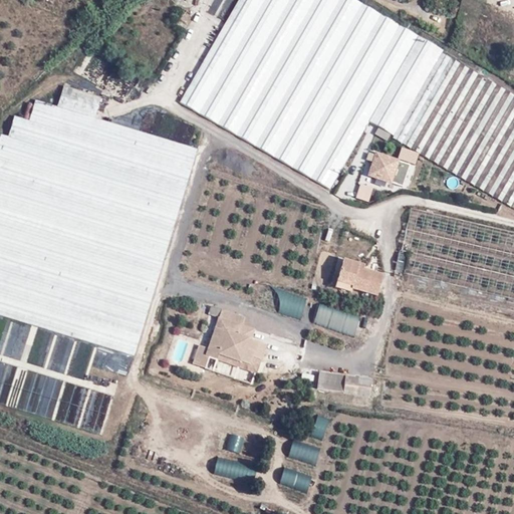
[(443,49),(413,32),(356,0),(238,0),(179,101),(328,188),(369,121),(378,125),(394,135),(442,52),(443,49)]
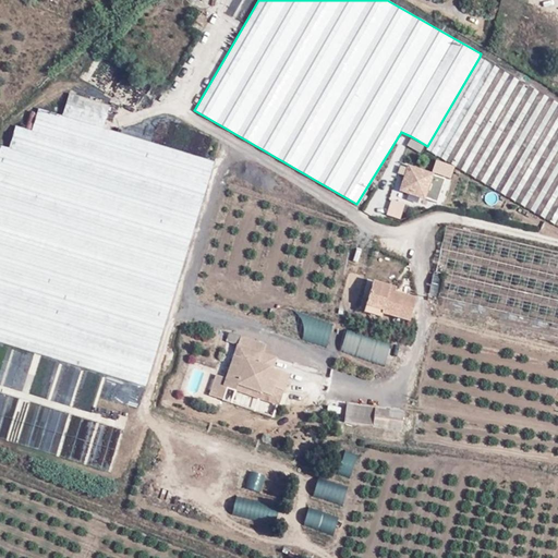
[(238,10),(243,0),(225,0),(223,2),(238,10)]
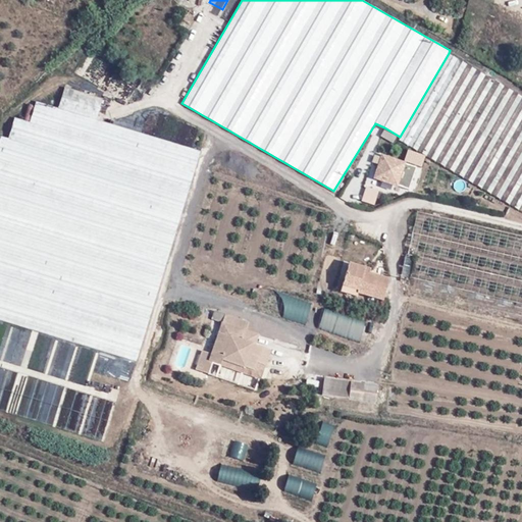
[(521,95),(449,53),(400,137),(399,139),(521,209),(521,95)]
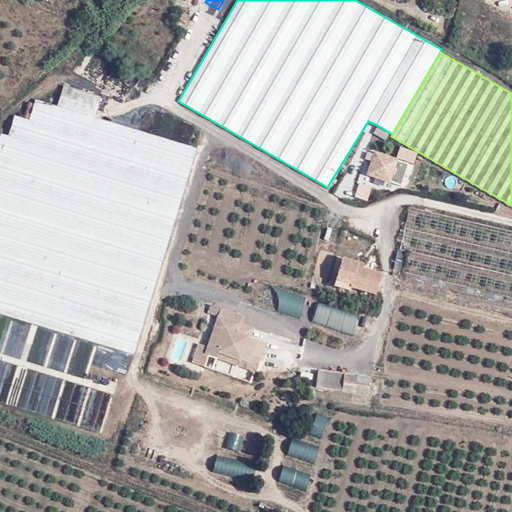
[(64,86),(57,107),(94,118),(100,97),(64,86)]
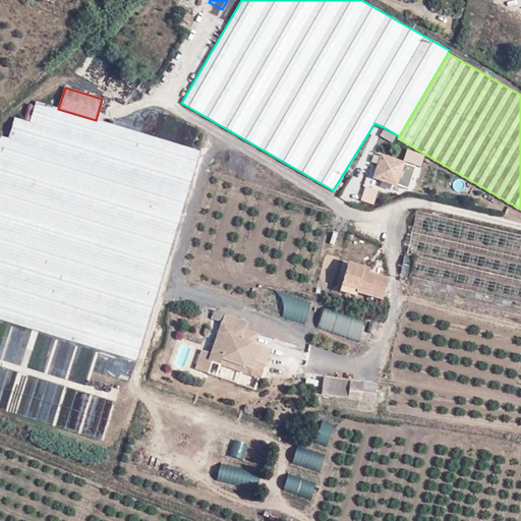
[(0,321),(136,361),(178,223),(199,152),(120,127),(96,120),(58,109),(37,103),(30,123),(15,119),(9,140),(1,138),(0,141),(0,321)]
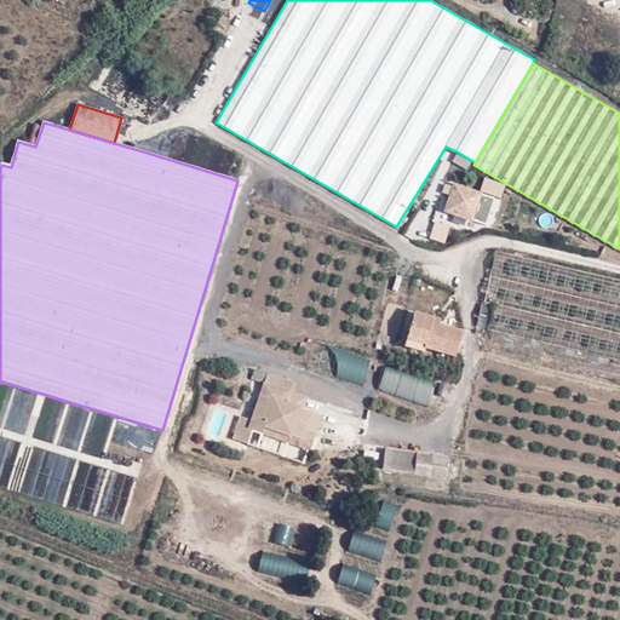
[(481,189),(500,197),(505,185),(486,177),(481,189)]
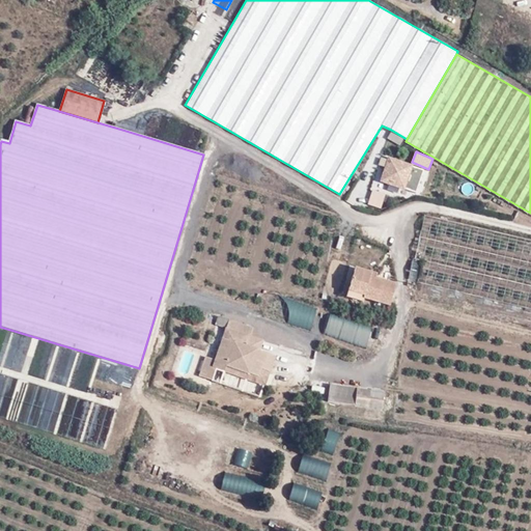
[(414,193),(420,169),(389,160),(382,183),(414,193)]
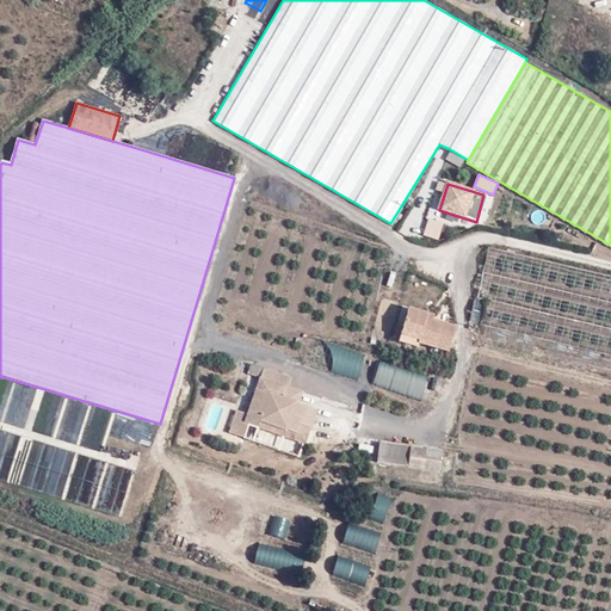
[(436,245),(443,220),(431,217),(424,241),(436,245)]
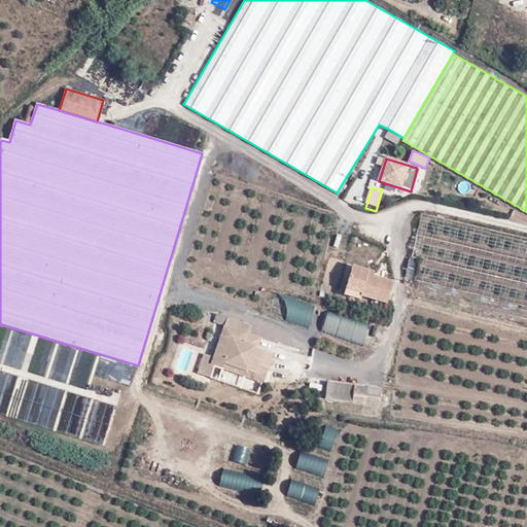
[(372,322),(207,269),(200,291),(364,345),(372,322)]
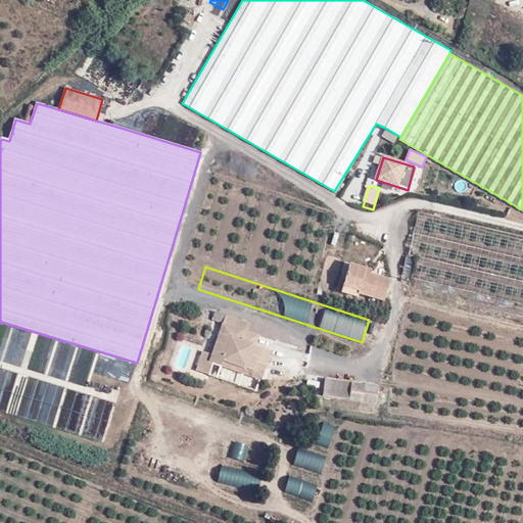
[(360,294),(360,297),(386,304),(390,282),(371,277),(364,275),(365,272),(349,267),(344,290),(360,294)]
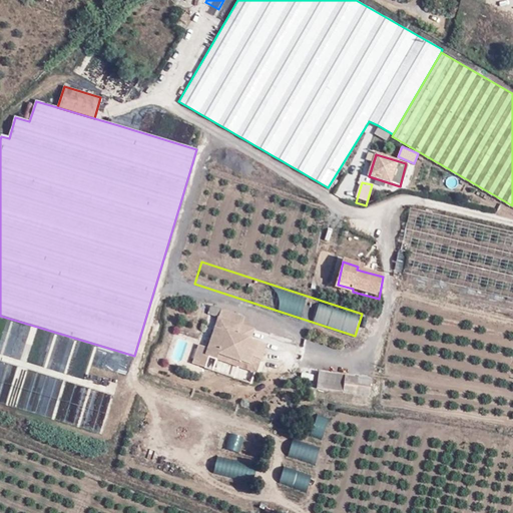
[(352,296),(353,292),(353,289),(338,285),(336,291),(352,296)]
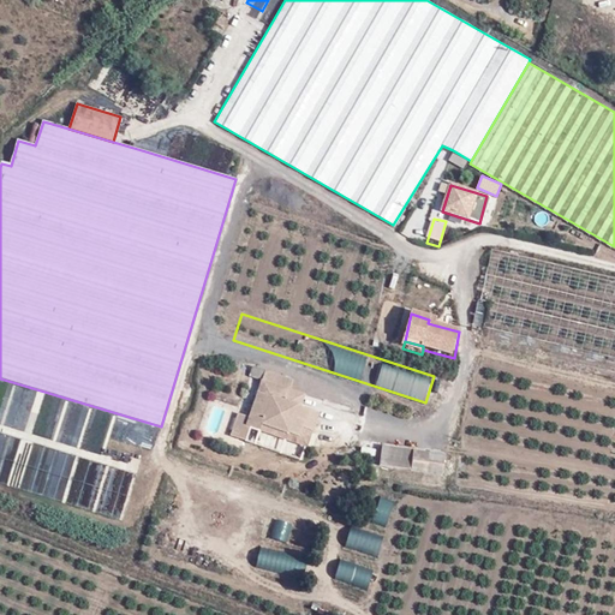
[(292,380),(254,365),(250,375),(260,378),(245,416),(237,412),(228,435),(303,463),(321,415),(299,407),(304,395),(288,389),(292,380)]
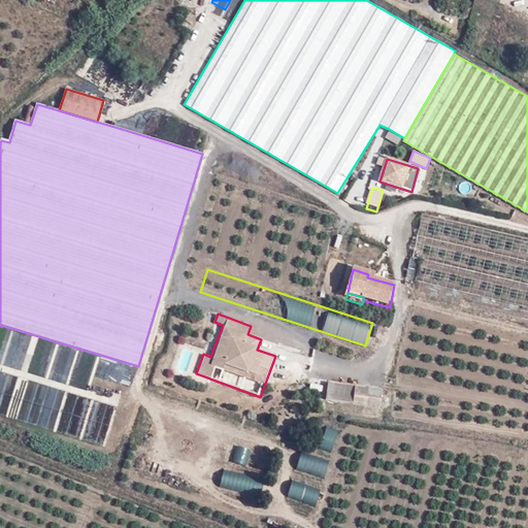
[(326,400),(380,408),(382,392),(328,384),(326,400)]
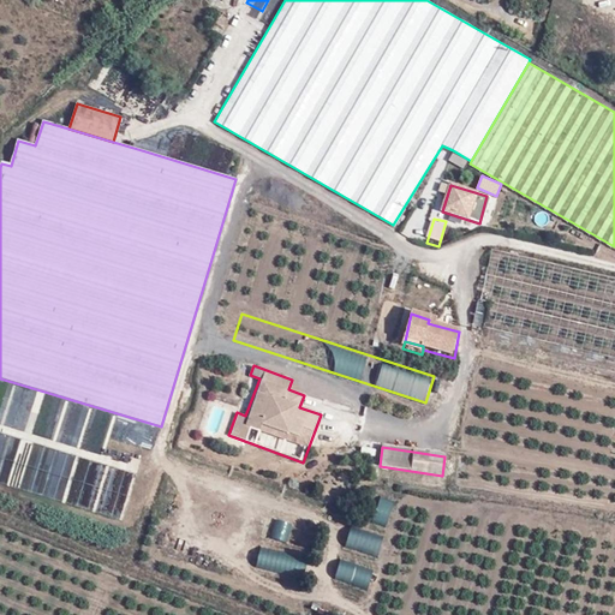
[(384,536),(352,525),(345,547),(377,556),(384,536)]
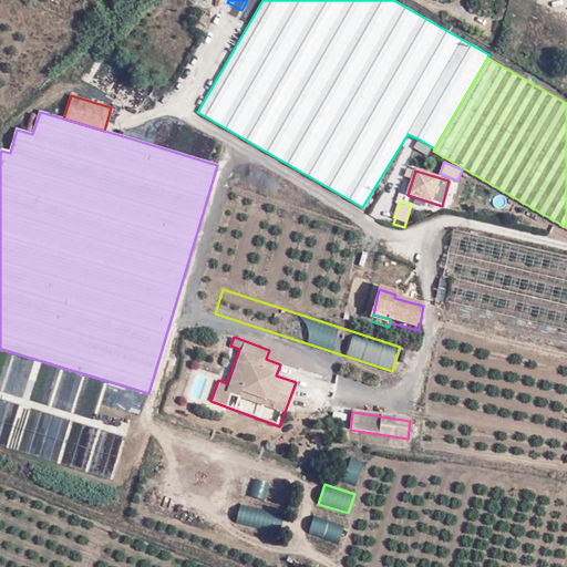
[(285,515),(241,505),(237,524),(280,534),(285,515)]
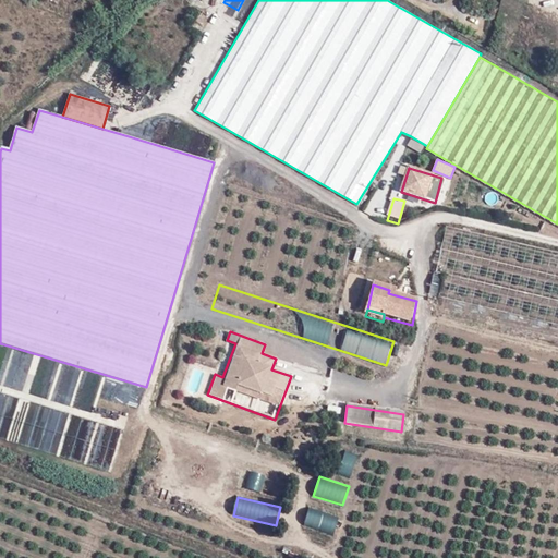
[(341,517),(310,506),(303,524),(335,534),(341,517)]
